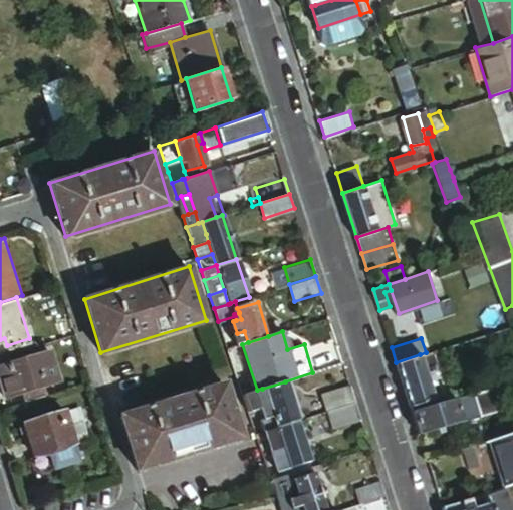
[(56,378),(48,349),(0,363),(0,386),(3,396),(21,390),(40,385),(56,378)]
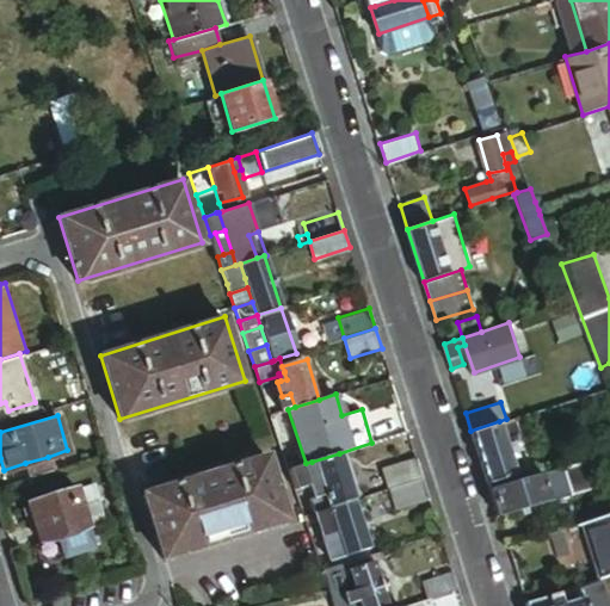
[(516,434),(511,418),(506,419),(499,421),(504,437),(516,434)]
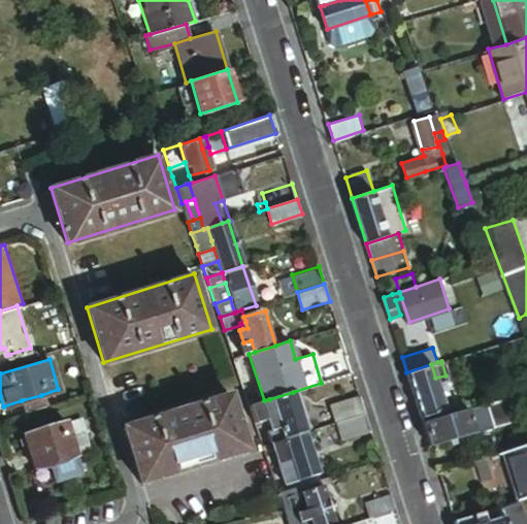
[(435,378),(431,364),(406,372),(421,417),(445,410),(441,398),(447,396),(442,382),(437,384),(435,378)]
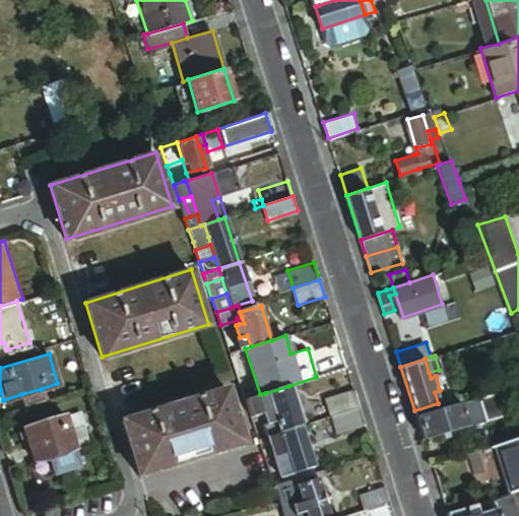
[(439,370),(429,372),(431,378),(436,376),(441,375),(439,370)]
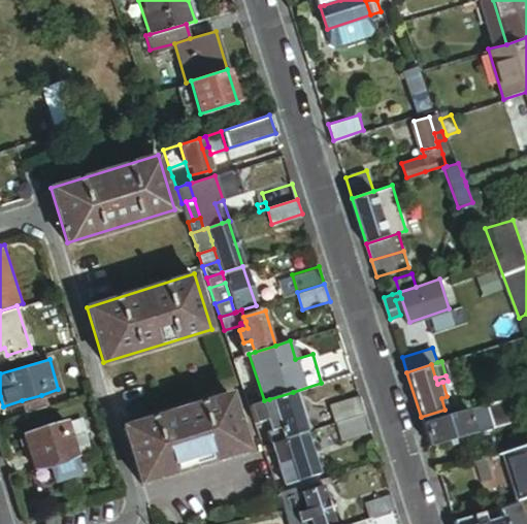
[(293,392),(269,399),(275,417),(266,420),(269,431),(280,428),(283,437),(305,430),(293,392)]
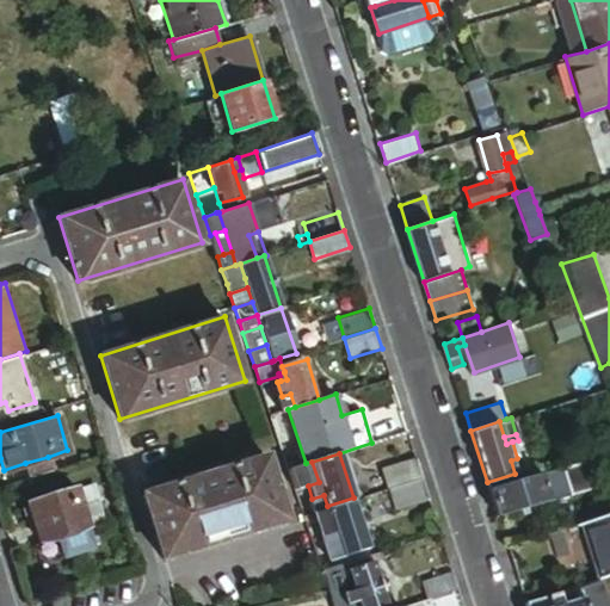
[(287,518),(267,455),(142,493),(161,556),(287,518)]
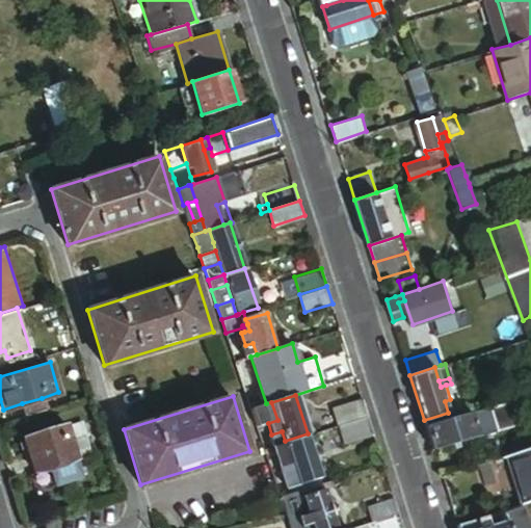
[(526,418),(519,396),(489,405),(497,428),(526,418)]
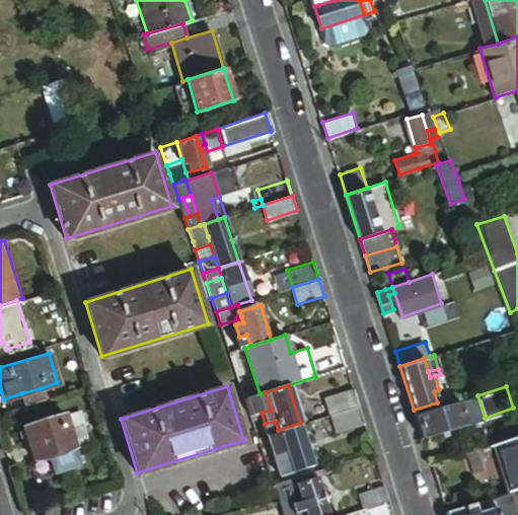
[(358,403),(353,387),(324,396),(330,414),(358,405),(358,403)]
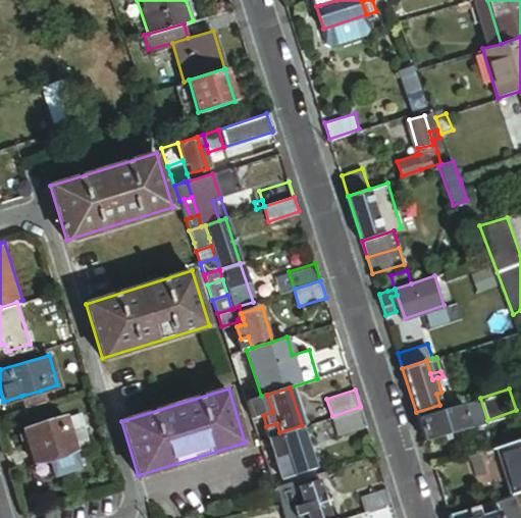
[(23,406),(44,400),(41,391),(21,396),(23,406)]
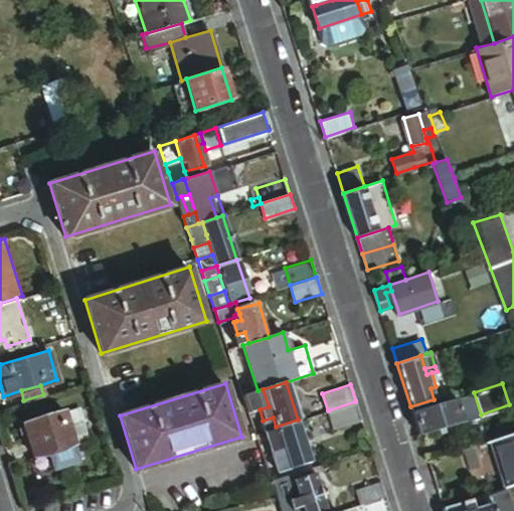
[(258,390),(253,391),(260,409),(269,406),(263,389),(258,390)]
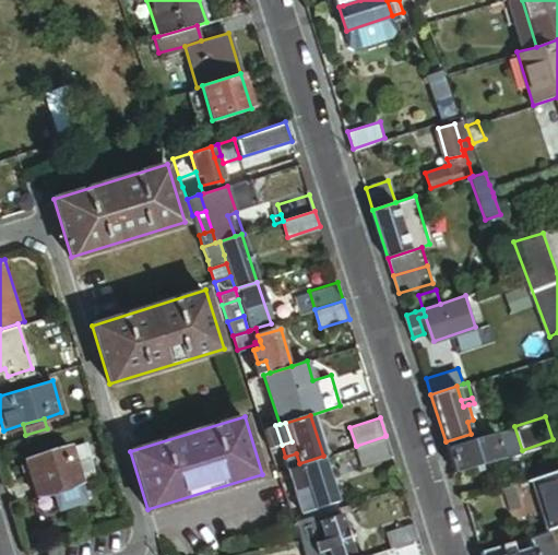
[(275,425),(263,429),(270,448),(282,445),(275,425)]
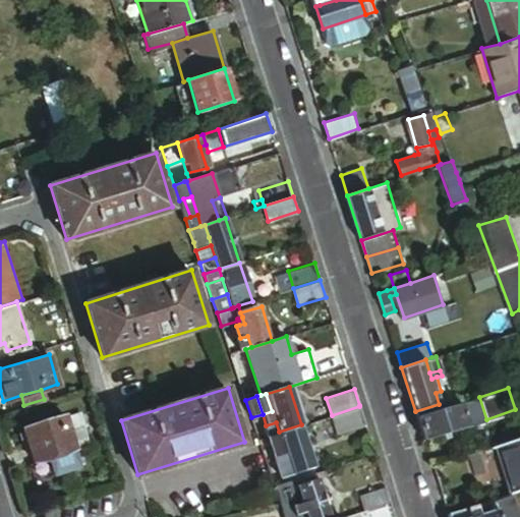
[(486,419),(479,397),(461,403),(467,423),(467,425),(486,419)]
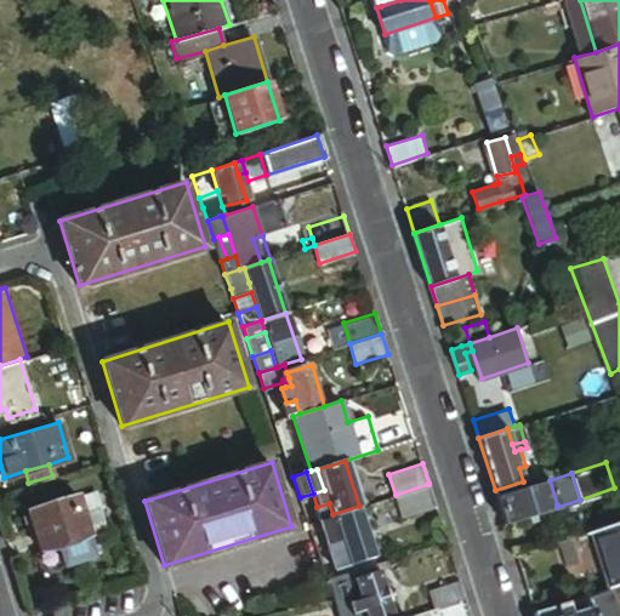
[(557,505),(550,480),(498,496),(505,522),(557,505)]
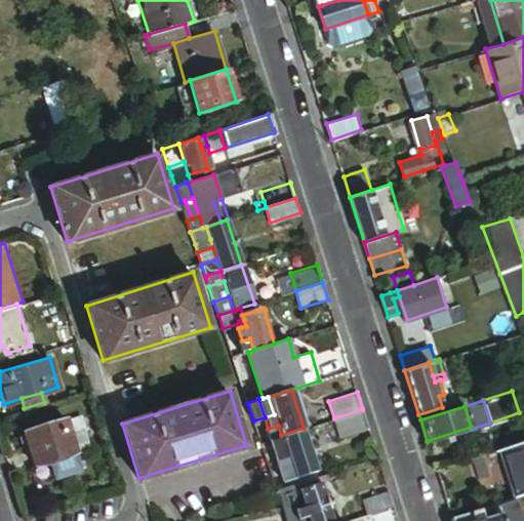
[(368,426),(362,409),(334,418),(339,435),(368,426)]
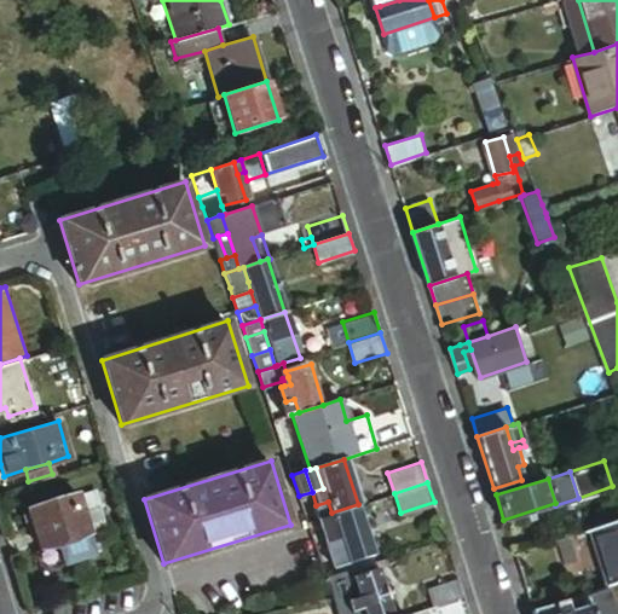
[(92,486),(76,491),(81,509),(98,504),(92,486)]
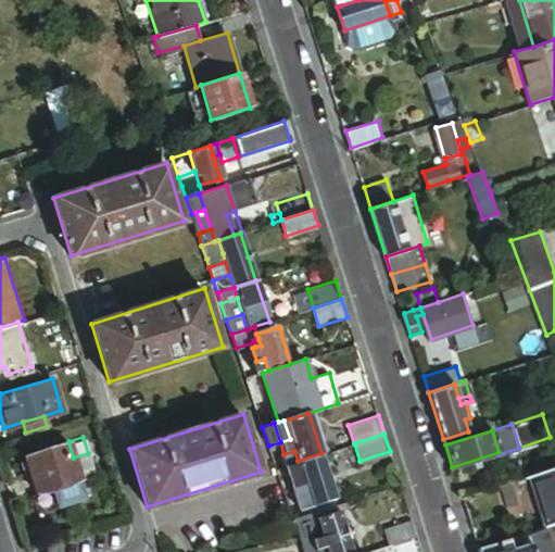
[(95,471),(88,453),(73,458),(68,441),(24,455),(35,492),(79,478),(78,476),(95,471)]
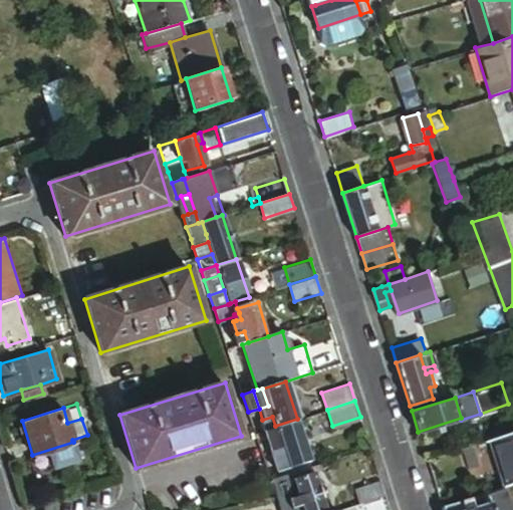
[(272,417),(262,420),(261,421),(263,430),(275,426),(272,417)]
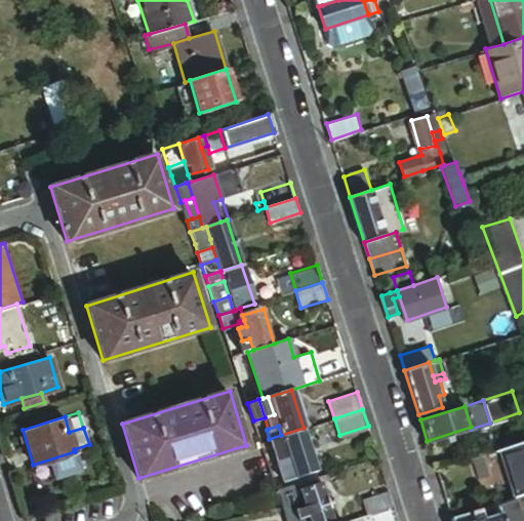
[(317,467),(304,428),(281,435),(283,440),(294,475),(317,467)]
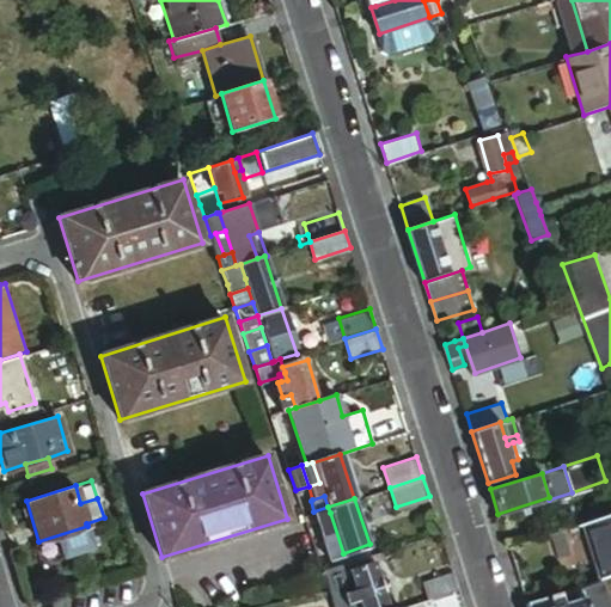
[(313,512),(311,513),(313,519),(330,513),(328,507),(313,512)]
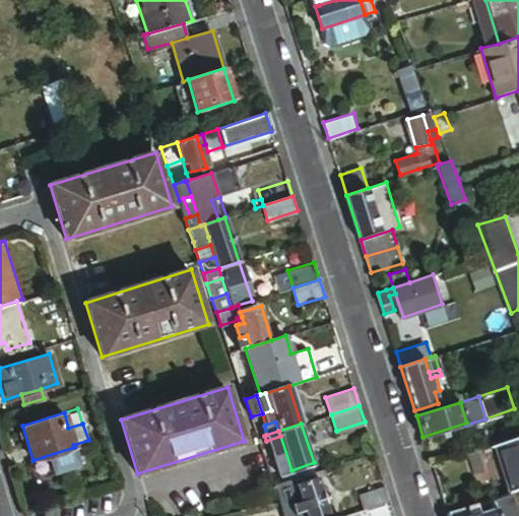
[(507,494),(518,489),(518,434),(492,443),(507,494)]
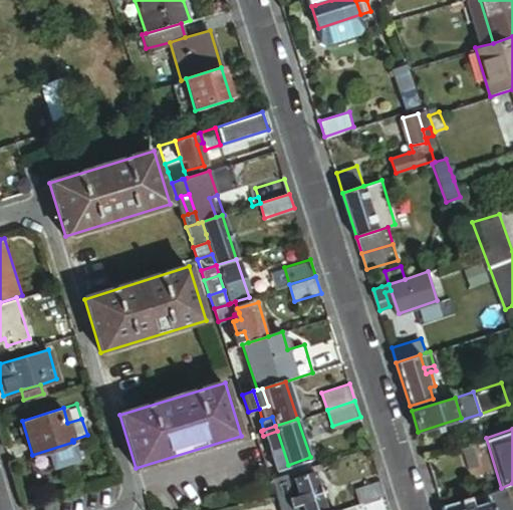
[(274,469),(288,465),(277,431),(263,436),(264,439),(274,469)]
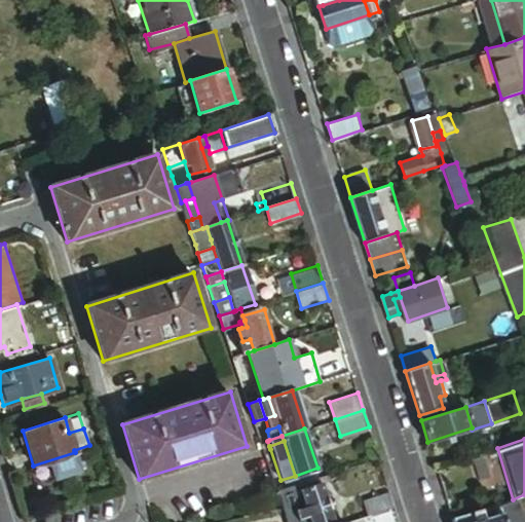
[(322,477),(298,484),(301,492),(325,485),(322,477)]
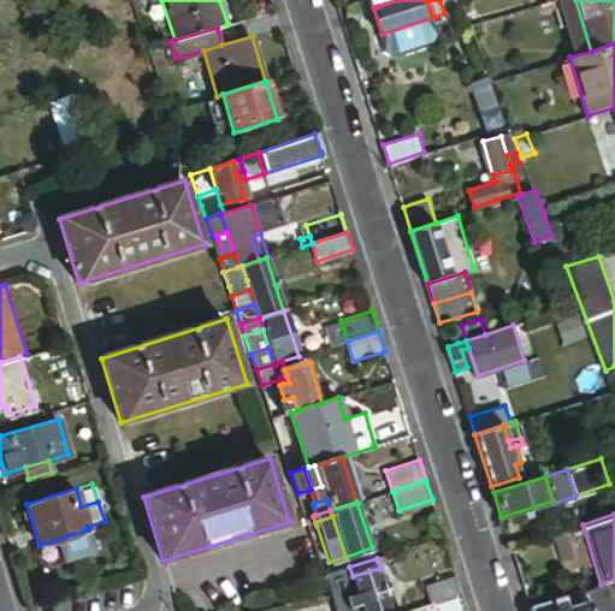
[(364,610),(394,610),(380,568),(353,576),(359,594),(350,597),(354,610),(364,607),(364,610)]
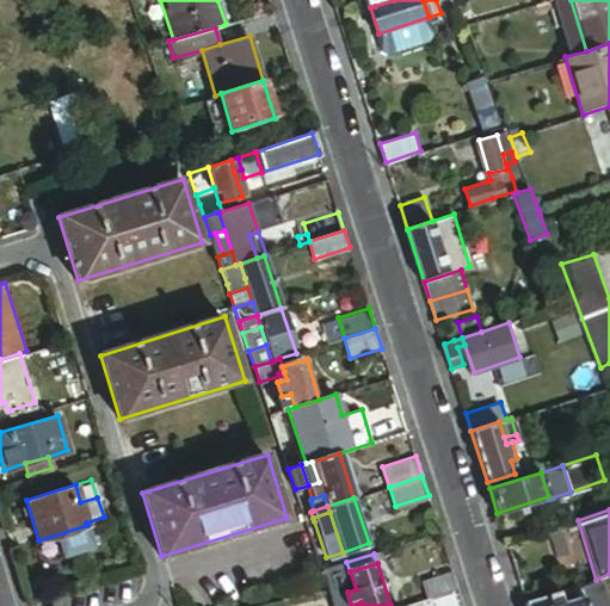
[(457,587),(451,569),(423,579),(427,598),(457,588),(457,587)]
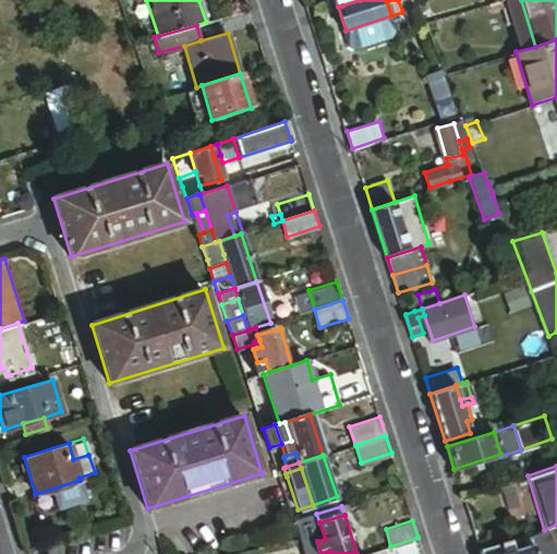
[(511,540),(480,550),(481,553),(546,553),(541,531),(530,534),(511,540)]
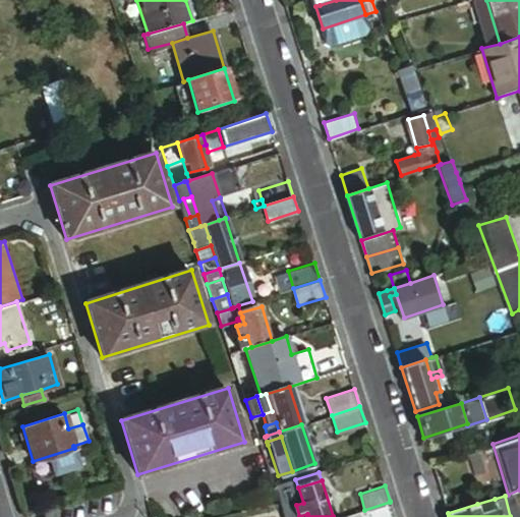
[(287,516),(307,516),(307,514),(299,516),(296,505),(285,509),(287,516)]
